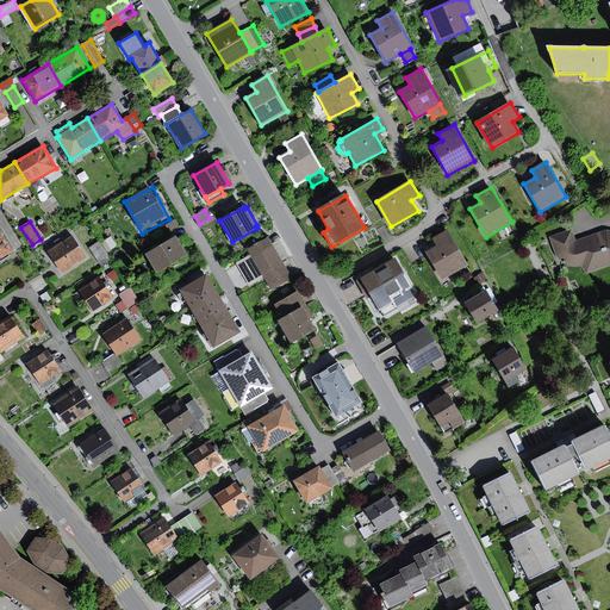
[(0,260),(13,253),(7,242),(8,241),(0,228),(0,260)]
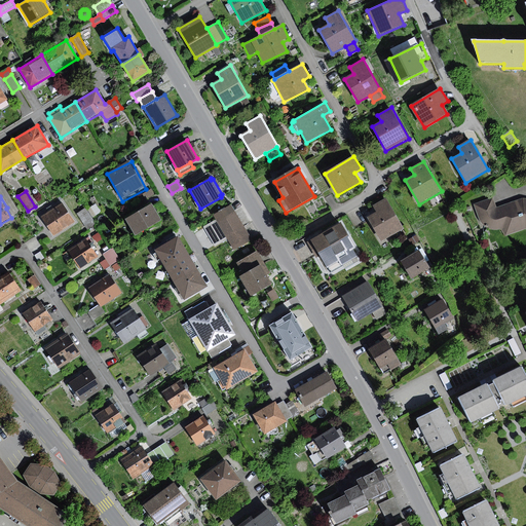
[(377,213),(368,218),(381,241),(404,229),(387,198),(373,205),(377,213)]
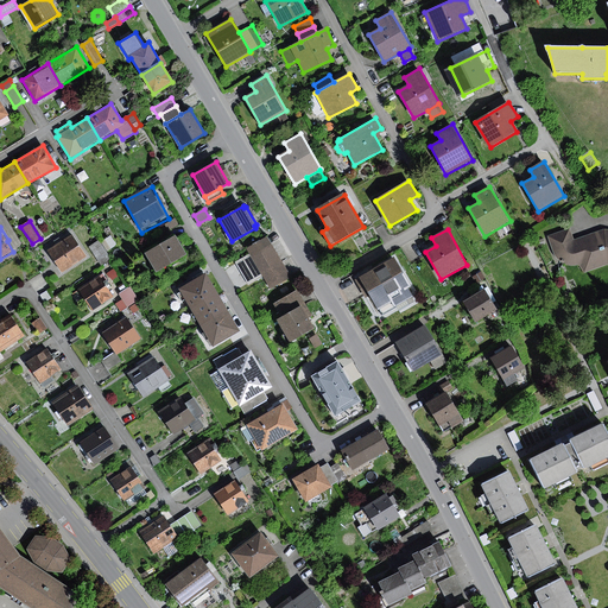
[(570,229),(548,236),(553,254),(564,266),(580,266),(584,273),(607,265),(607,230),(605,230),(574,240),(570,229)]
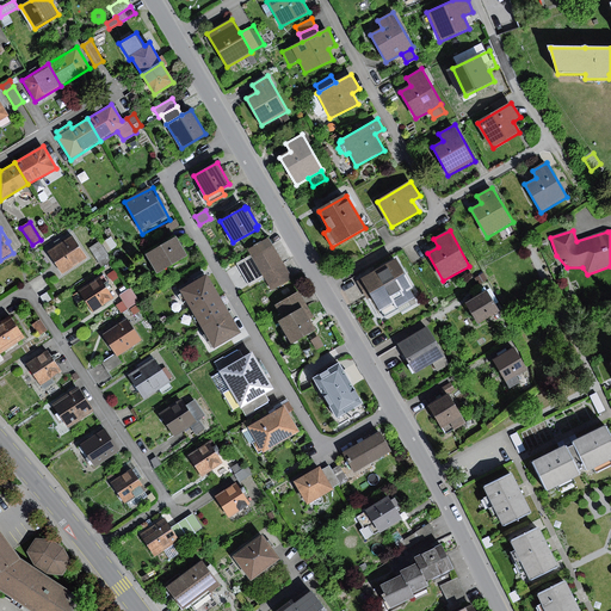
[(72,236),(48,252),(62,273),(86,258),(72,236)]
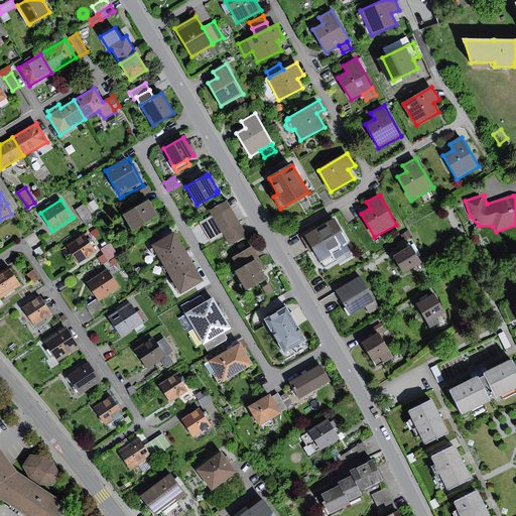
[(95,200),(86,206),(91,214),(101,208),(95,200)]
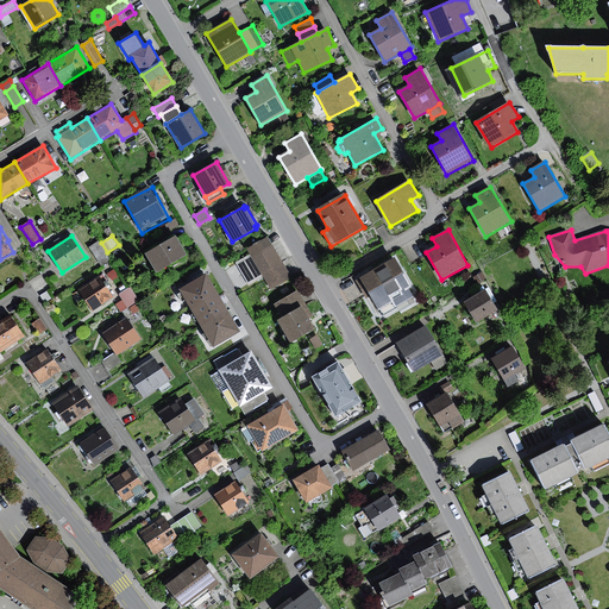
[(176,236),(145,253),(156,272),(187,255),(176,236)]
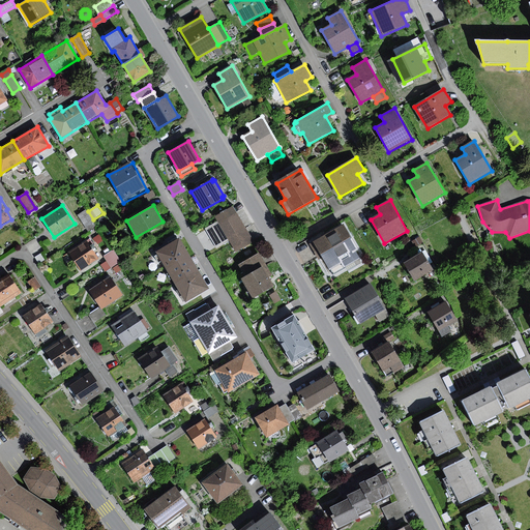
[(233,206),(215,216),(217,222),(219,225),(237,214),(233,206)]
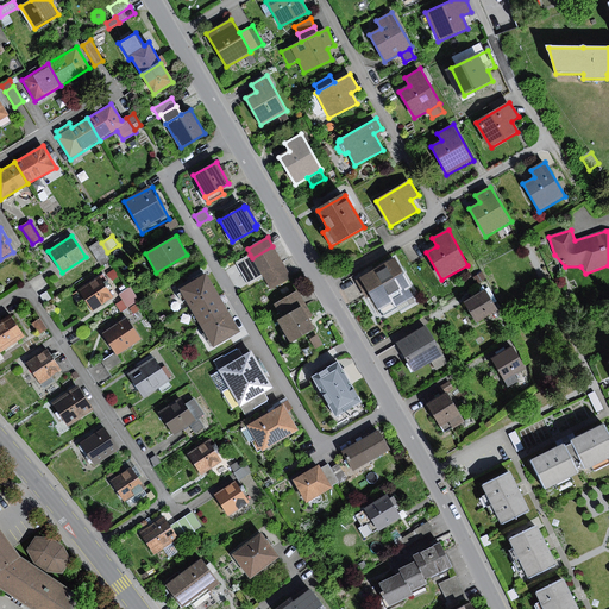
[(99,242),(89,248),(101,265),(111,259),(99,242)]
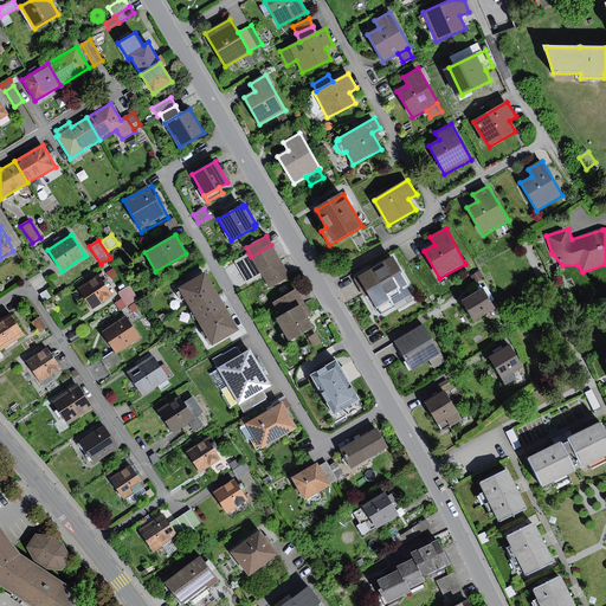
[(260,272),(281,260),(271,245),(251,257),(260,272)]
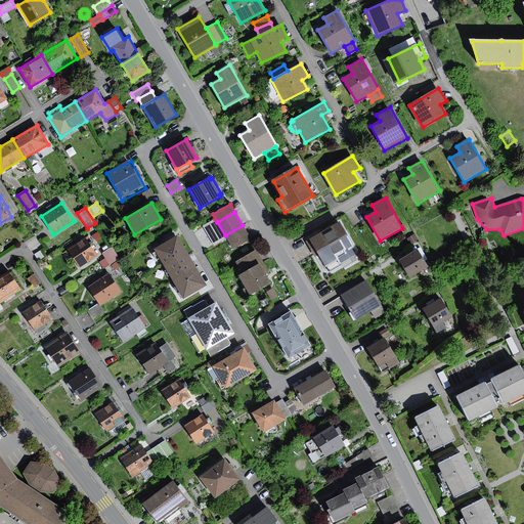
[(217,222),(215,219),(203,226),(214,247),(227,238),(225,235),(217,222)]
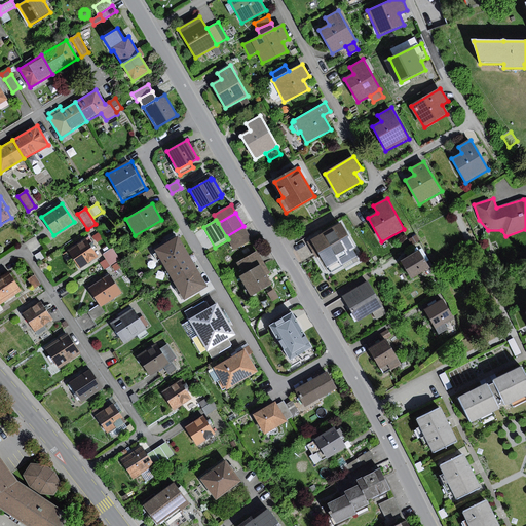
[(357,248),(341,222),(307,242),(316,257),(320,255),(327,268),(328,267),(331,272),(342,265),(345,270),(360,262),(357,258),(359,257),(354,249),(357,248)]
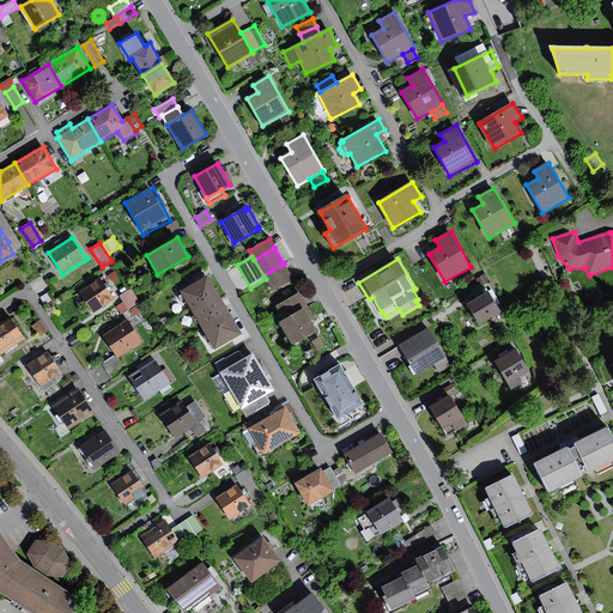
[(293,279),(284,263),(263,275),(266,279),(273,291),(293,279)]
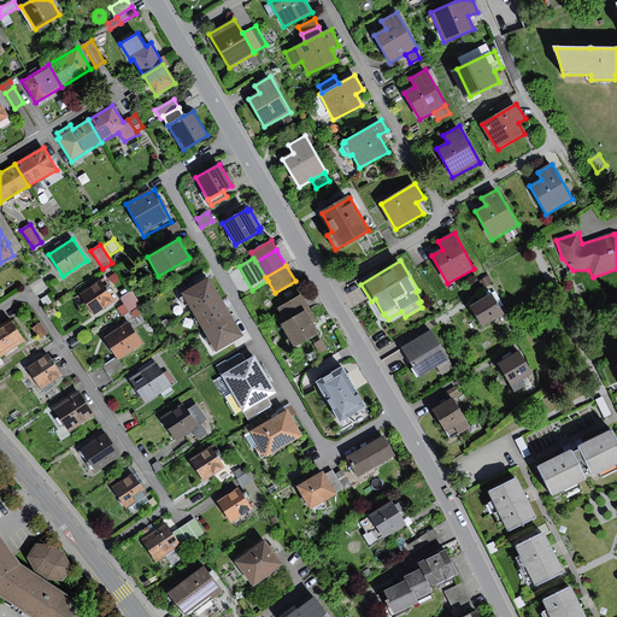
[(488,276),(480,281),(483,288),(493,283),(488,276)]
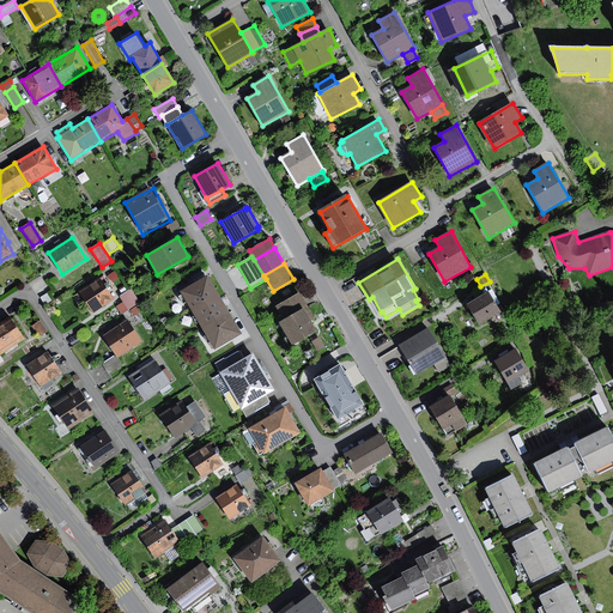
[(192,309),(218,293),(208,275),(181,291),(192,309)]
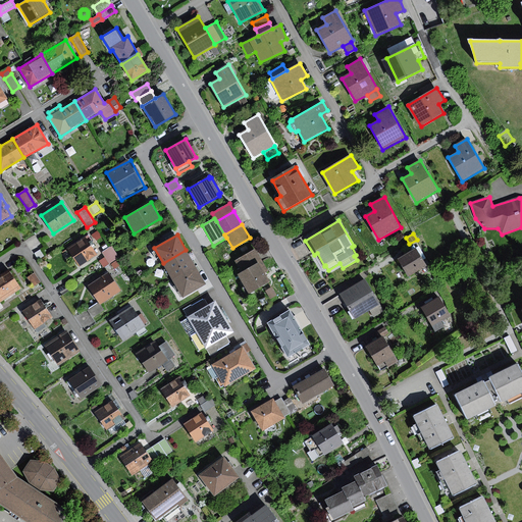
[(85,237),(66,249),(79,266),(97,255),(92,249),(95,247),(91,241),(89,242),(85,237)]
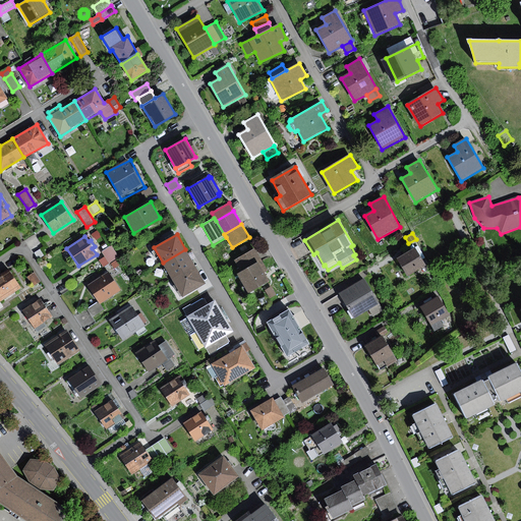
[(105,256),(99,261),(103,268),(118,257),(111,246),(102,252),(105,256)]
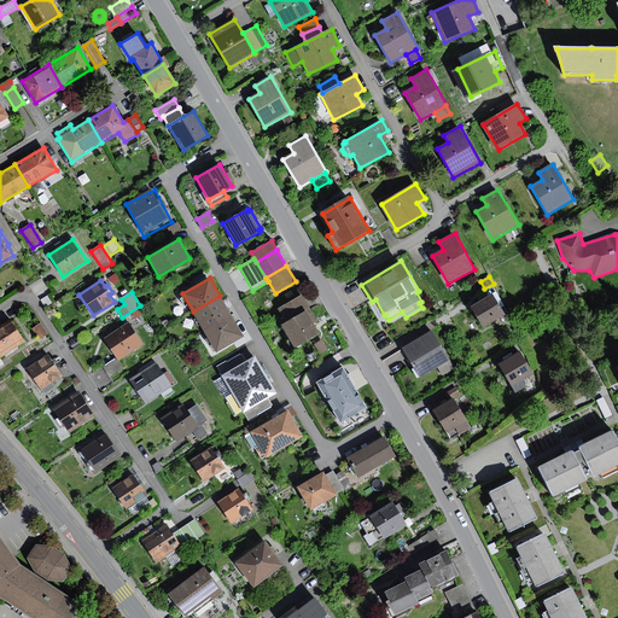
[(285,322),(281,325),(295,348),(319,334),(310,320),(315,318),(302,295),(278,309),(285,322)]
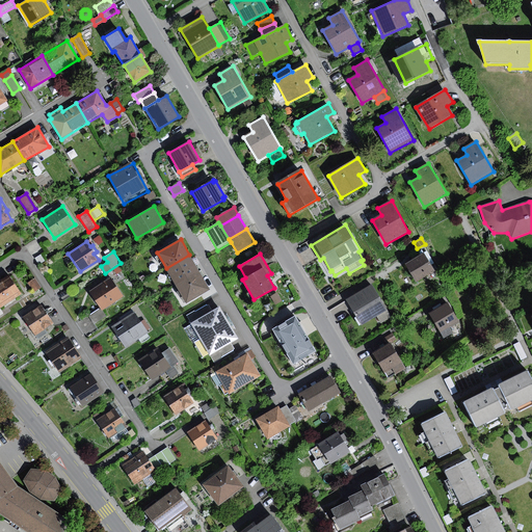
[(424,254),(405,265),(417,283),(435,271),(424,254)]
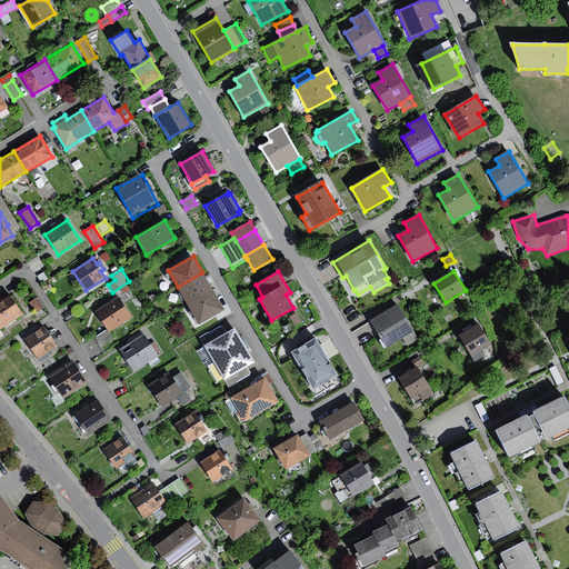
[(43,272),(37,276),(41,283),(48,279),(43,272)]
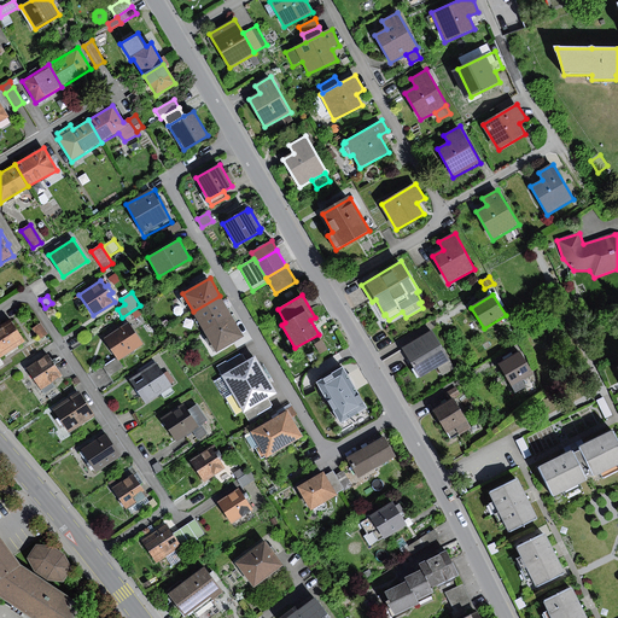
[(193,312),(204,331),(232,314),(220,296),(193,312)]
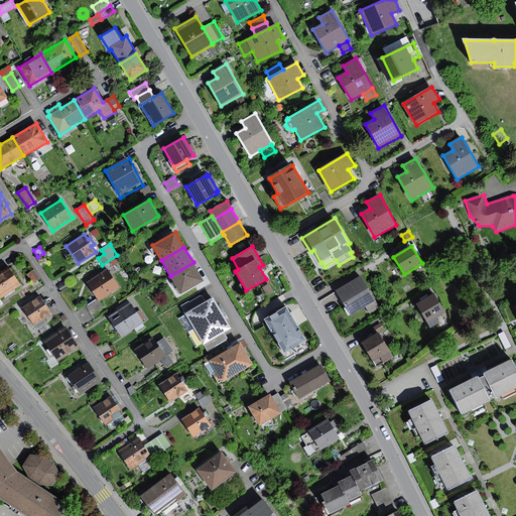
[(194,262),(170,276),(181,294),(205,281),(194,262)]
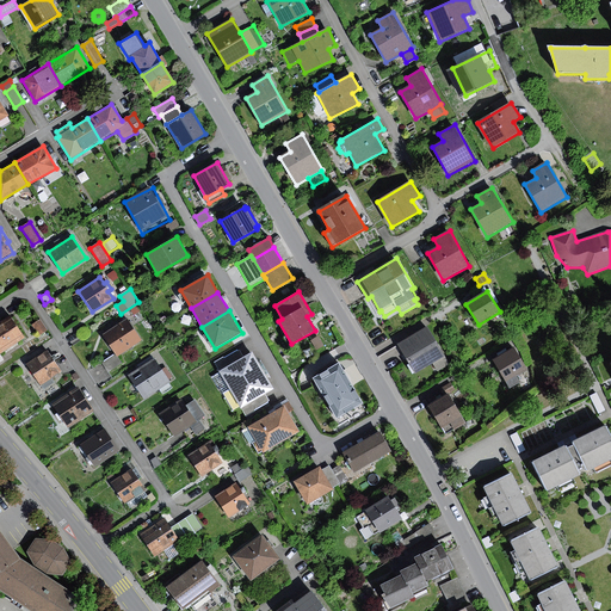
[(0,352),(24,338),(10,315),(0,321),(0,352)]
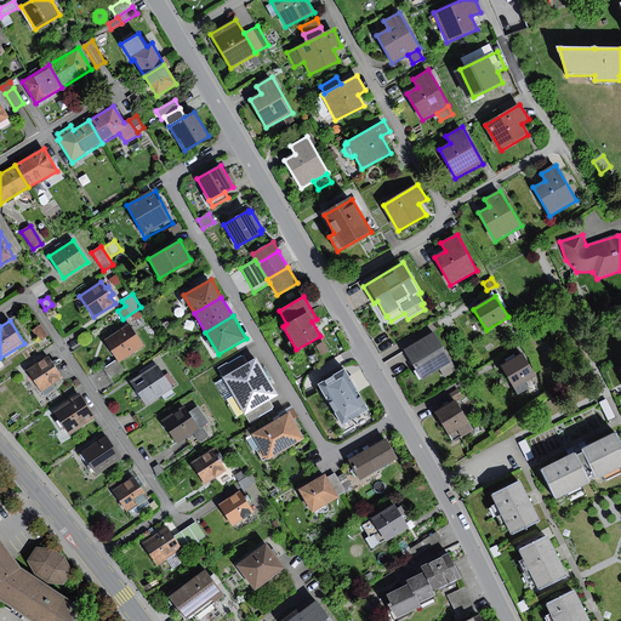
[(118,360),(119,363),(144,347),(130,324),(104,341),(118,360)]
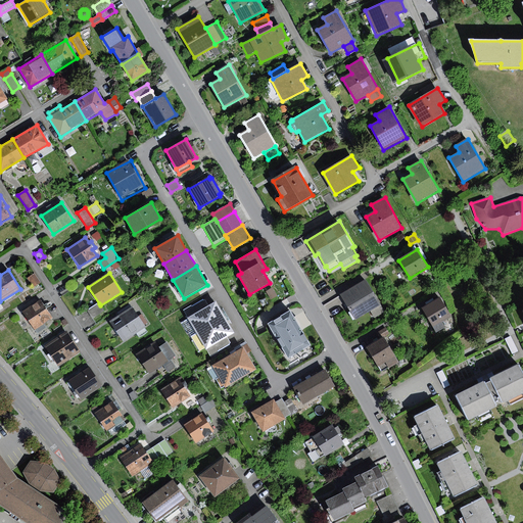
[(35,274),(28,278),(34,287),(41,283),(35,274)]
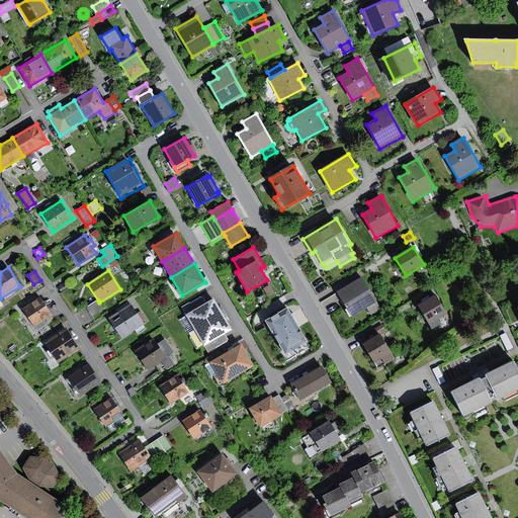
[(361,277),(337,292),(352,317),(365,310),(377,303),(361,277)]
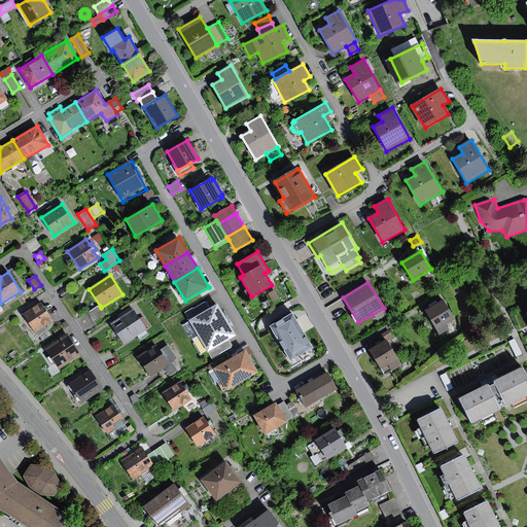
[(184,313),(189,320),(210,308),(205,301),(184,313)]
